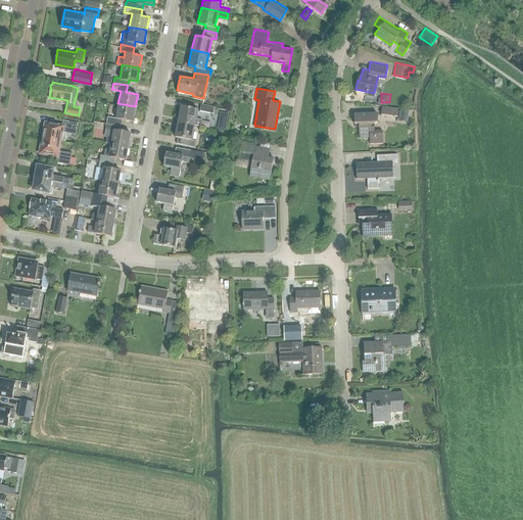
[(214,104),(200,102),(199,108),(212,111),(214,104)]
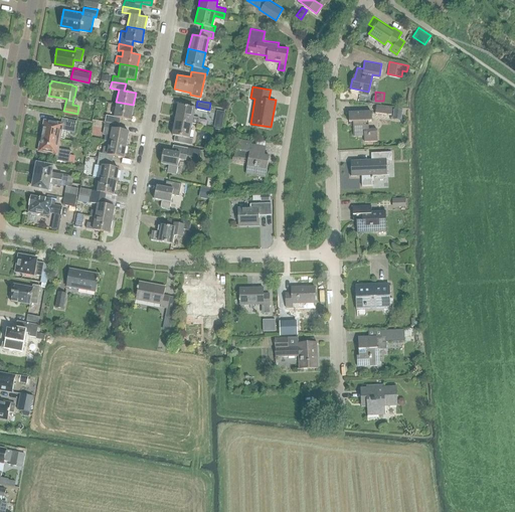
[(131,118),(133,105),(116,102),(114,114),(106,113),(105,119),(119,122),(120,116),(131,118)]
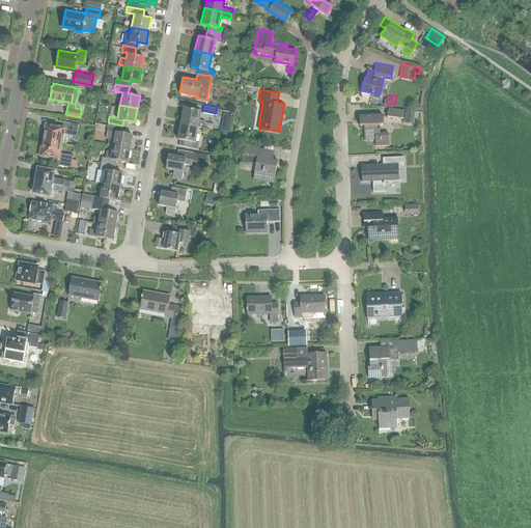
[(180,121),(198,124),(203,126),(205,119),(199,118),(201,110),(184,106),(180,121)]
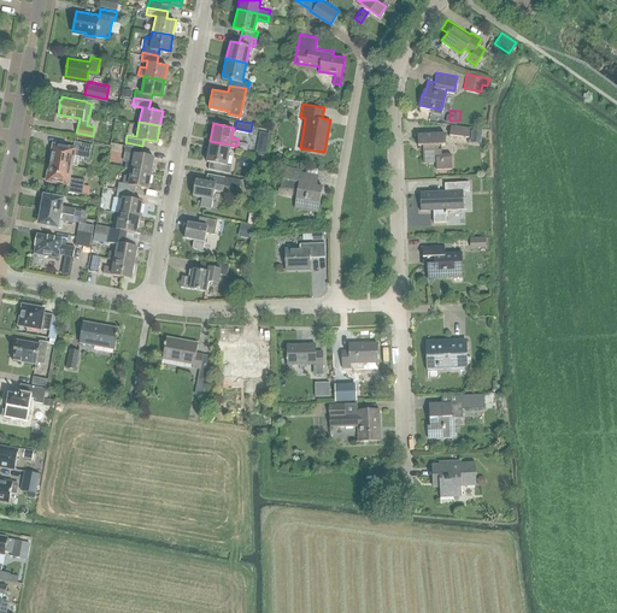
[(469,125),(451,123),(450,133),(469,135),(469,125)]
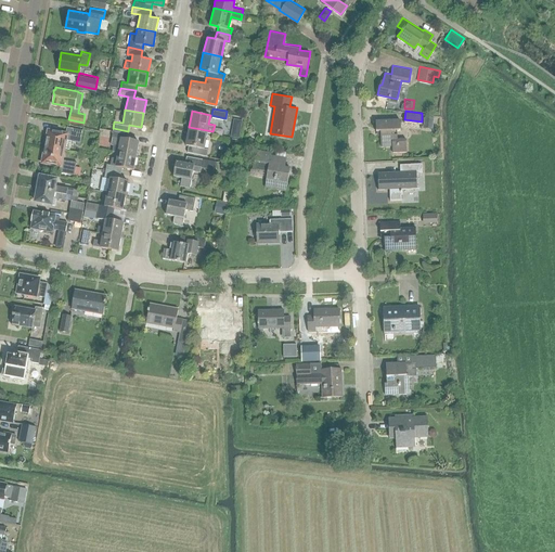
[(431,127),(434,115),(424,114),(423,126),(431,127)]
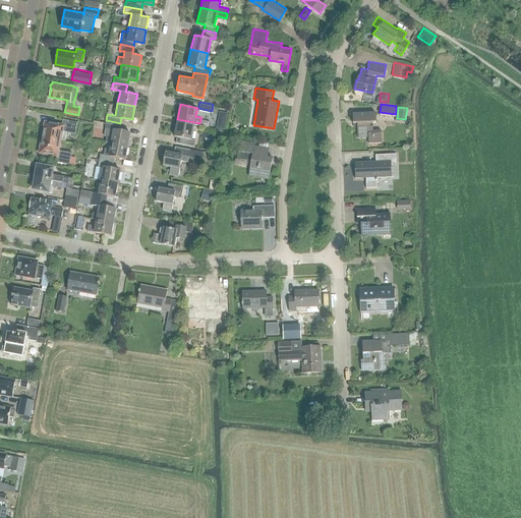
[(375,120),(375,111),(352,112),(352,121),(356,121),(357,135),(368,135),(368,140),(382,140),(381,128),(372,128),(372,120),(375,120)]
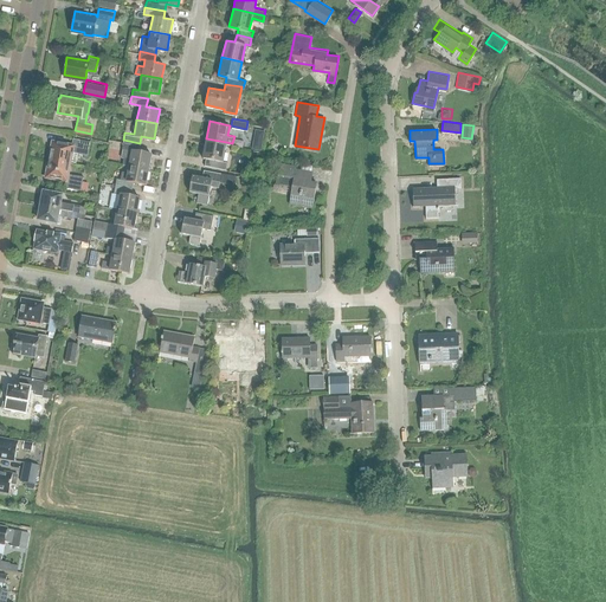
[(71,160),(76,161),(77,151),(86,153),(90,140),(72,136),(71,143),(52,140),(49,157),(71,161),(71,160)]
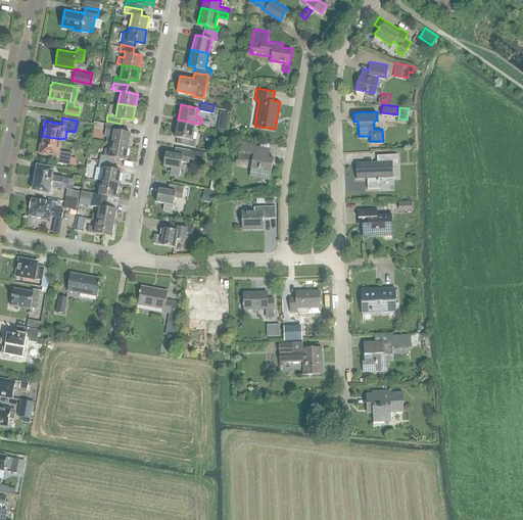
[(192,138),(195,123),(178,120),(175,135),(178,135),(176,141),(195,144),(196,139),(192,138)]
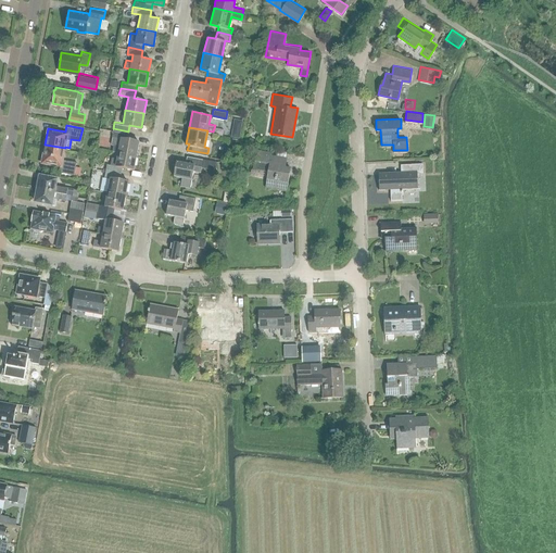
[(126,138),(128,132),(113,128),(112,135),(119,137),(118,143),(113,142),(112,149),(117,150),(136,154),(139,140),(126,138)]
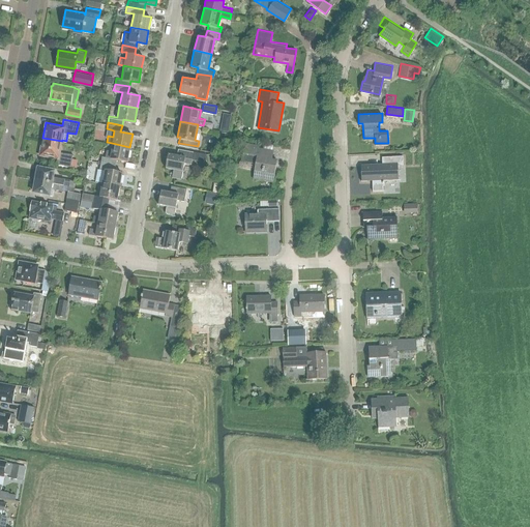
[(60,150),(62,141),(42,138),(40,153),(57,156),(55,162),(70,165),(72,153),(60,150)]
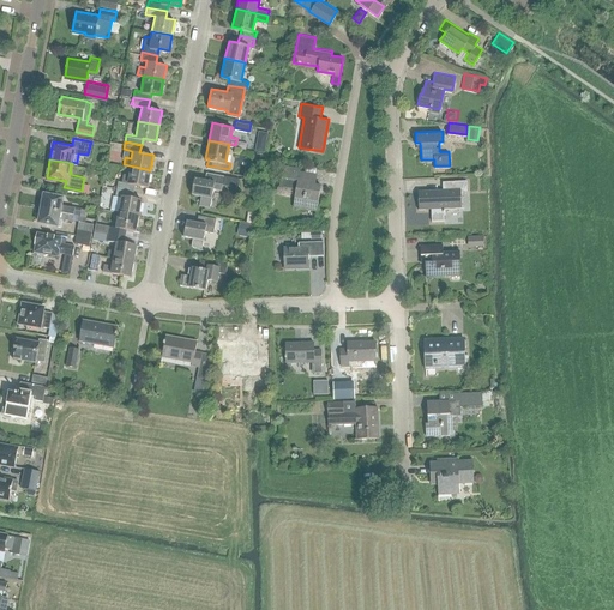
[(295,187),(293,203),(317,206),(320,183),(314,182),(317,171),(299,168),(300,165),(283,163),(282,176),(280,175),(278,185),(295,187)]
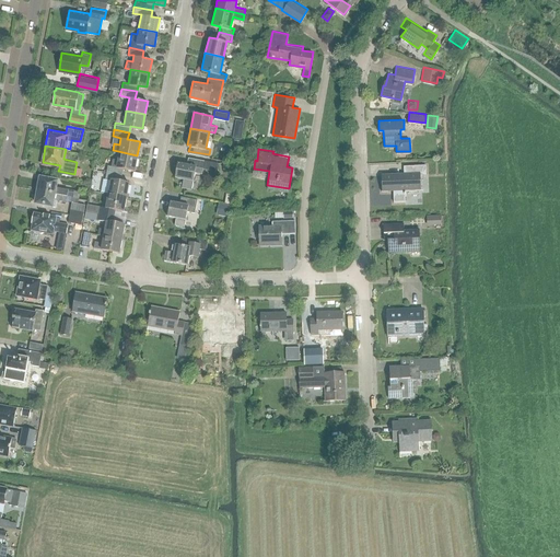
[(135,170),(137,155),(118,151),(117,158),(113,157),(111,164),(107,163),(106,171),(120,174),(123,166),(135,170)]
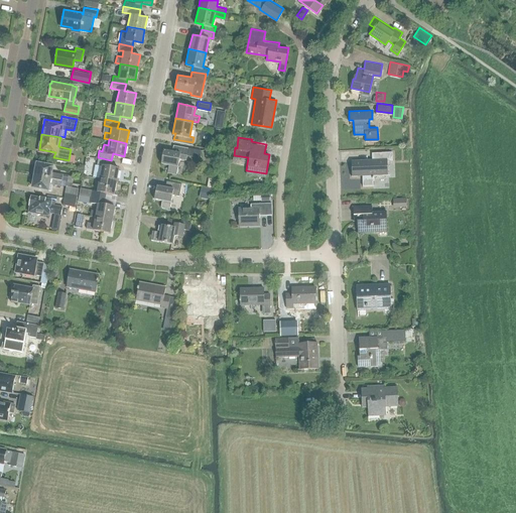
[(173,143),(171,150),(163,148),(161,161),(168,163),(166,171),(176,172),(178,157),(185,158),(187,146),(173,143)]
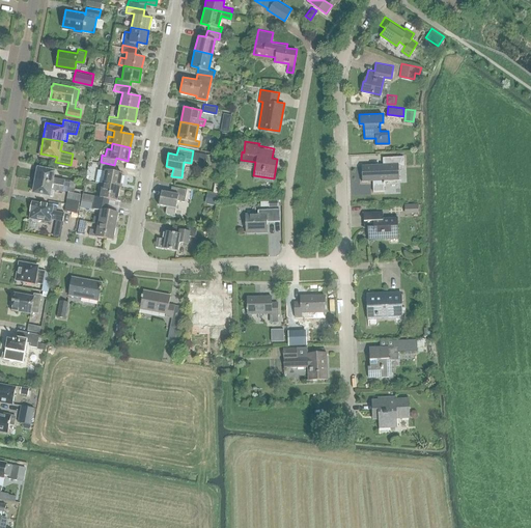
[(192,158),(206,160),(207,153),(193,150),(192,158)]
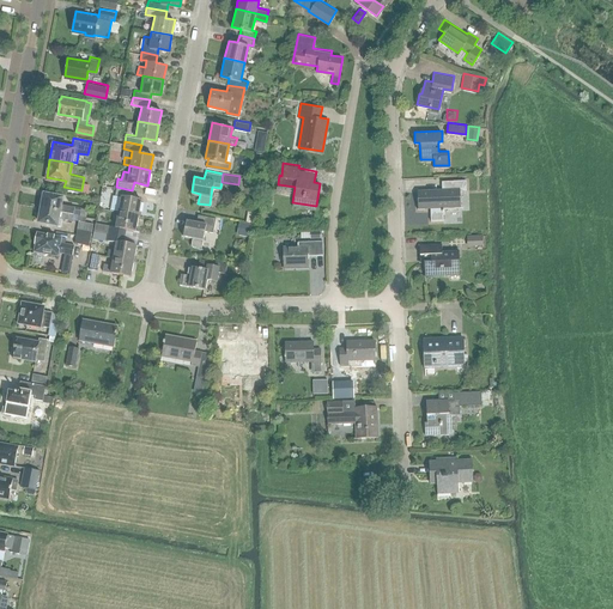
[(259,177),(246,175),(243,183),(258,186),(259,177)]
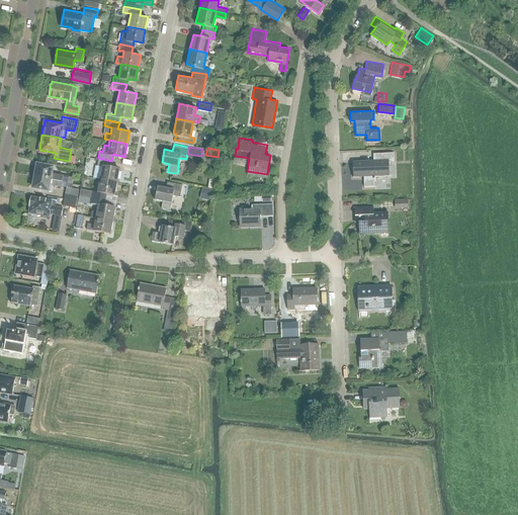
[(383,159),(373,159),(352,160),(353,175),(363,174),(363,185),(374,184),(373,174),(389,173),(389,158),(394,158),(394,151),(383,151),(383,159)]
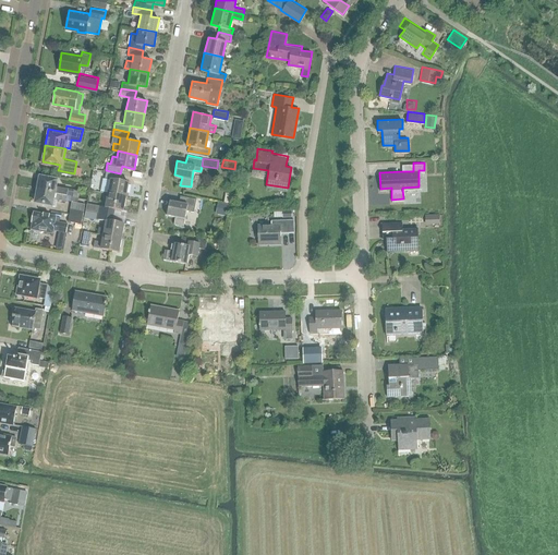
[(119,179),(120,173),(106,170),(105,177),(110,178),(107,191),(125,195),(129,181),(119,179)]
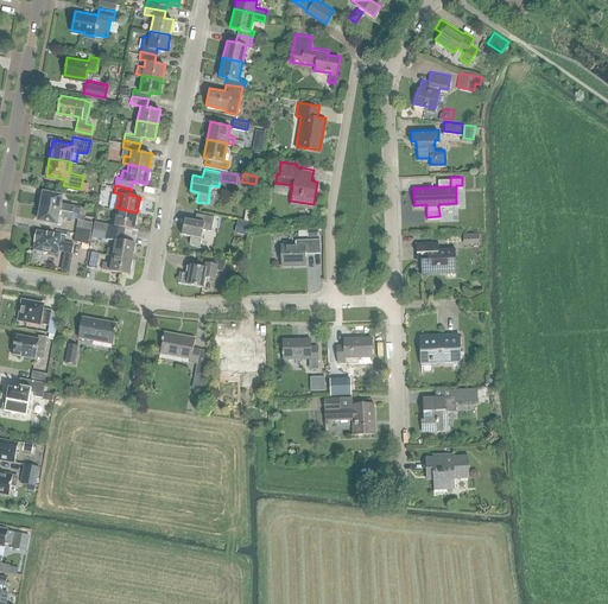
[(40,204),(73,210),(74,203),(62,201),(63,194),(43,190),(40,204)]
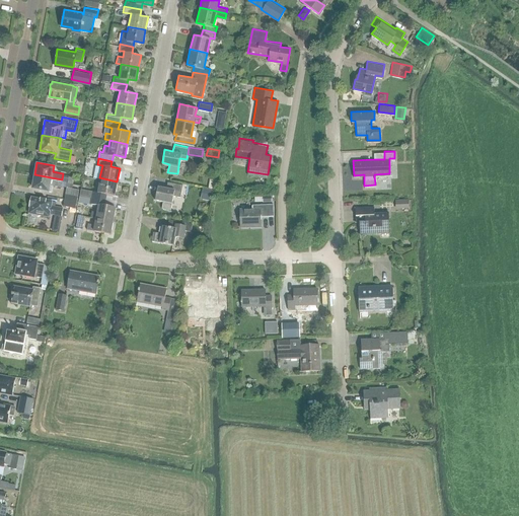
[(61,186),(62,179),(34,174),(32,187),(50,190),(51,183),(61,186)]
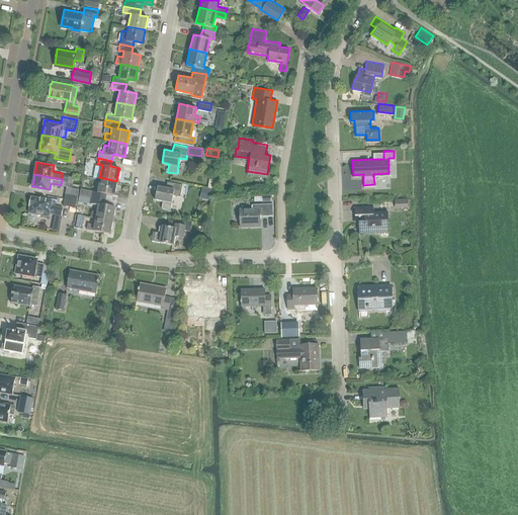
[(114,193),(116,181),(99,177),(97,190),(92,189),(91,195),(105,198),(106,192),(114,193)]
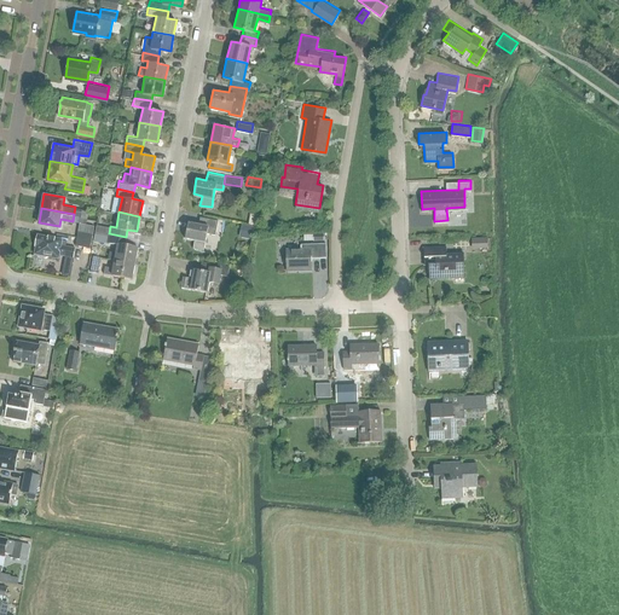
[(86,222),(86,216),(80,215),(77,228),(92,231),(93,224),(86,222)]
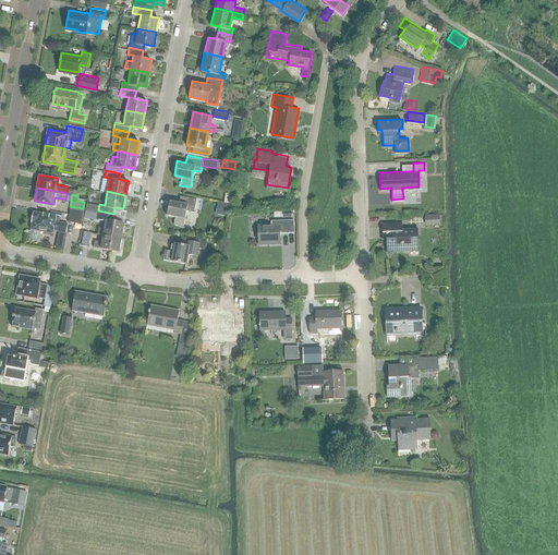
[(180,194),(179,202),(169,200),(167,214),(174,215),(173,221),(183,226),(186,208),(193,209),(196,197),(180,194)]
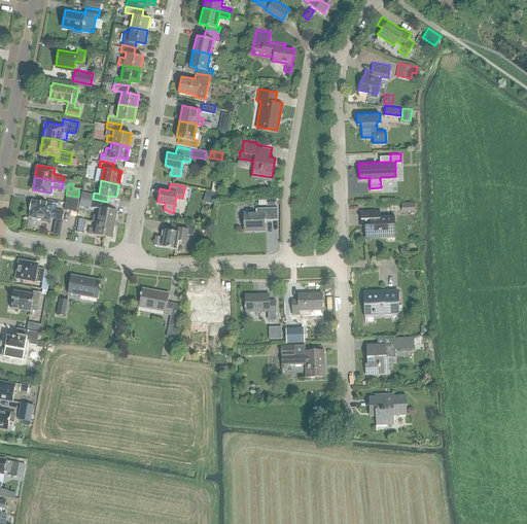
[(38,218),(39,216),(49,218),(50,215),(62,217),(64,209),(53,207),(53,202),(31,198),(30,208),(29,214),(30,215),(32,216),(38,218)]
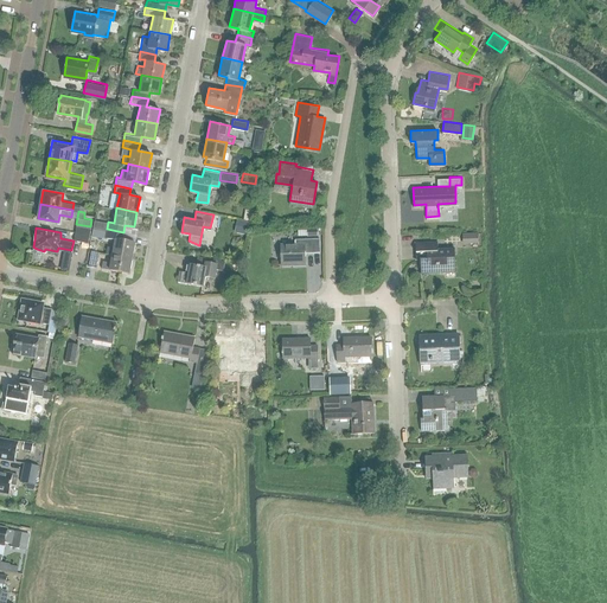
[(132,257),(135,242),(122,239),(123,232),(107,229),(106,236),(115,238),(114,245),(107,244),(106,252),(112,254),(132,257)]
